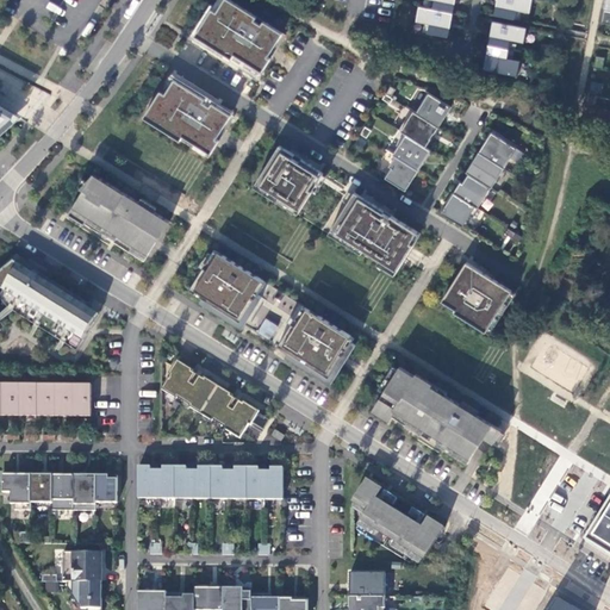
[(195,36),(210,44),(212,41),(230,51),(228,55),(232,58),(235,54),(262,72),(271,58),(268,56),(275,45),(282,32),(230,0),(224,0),(217,12),(212,8),(195,36)]
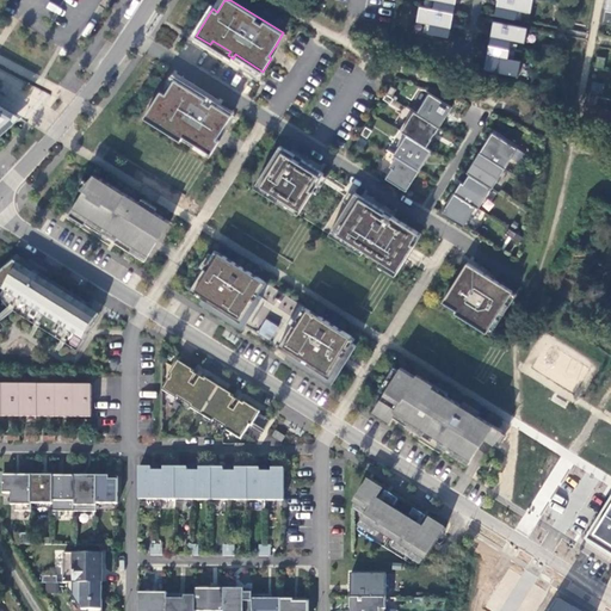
[(434,0),(433,8),(454,13),(456,0),(434,0)]
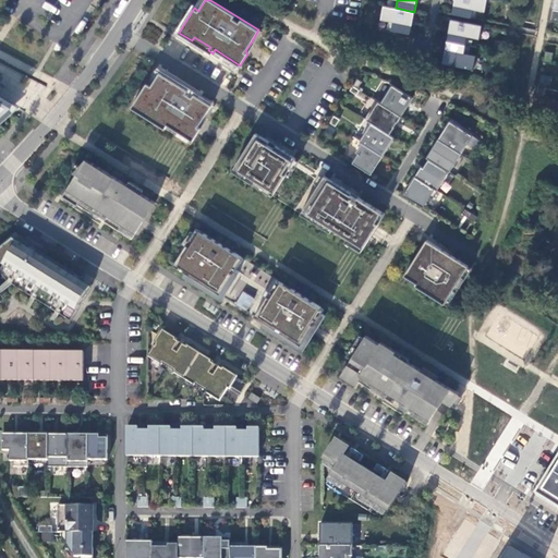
[(455,0),(452,13),(475,17),(476,10),(485,11),(486,0),(455,0)]
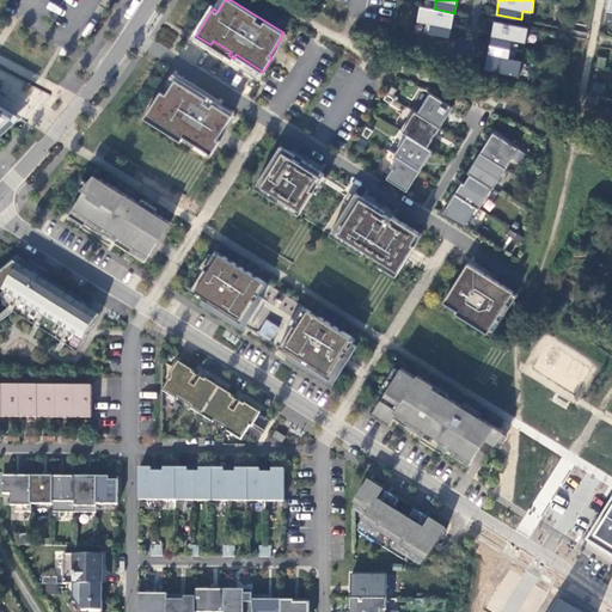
[(451,37),(454,13),(434,8),(421,6),(418,20),(427,23),(424,31),(451,37)]
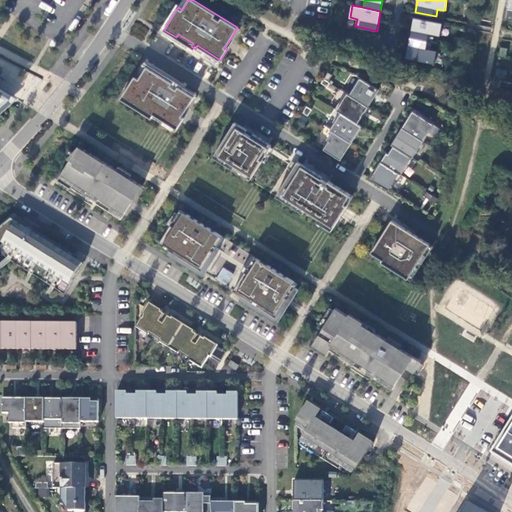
[(440,35),(442,23),(414,17),(410,37),(427,41),(429,33),(440,35)]
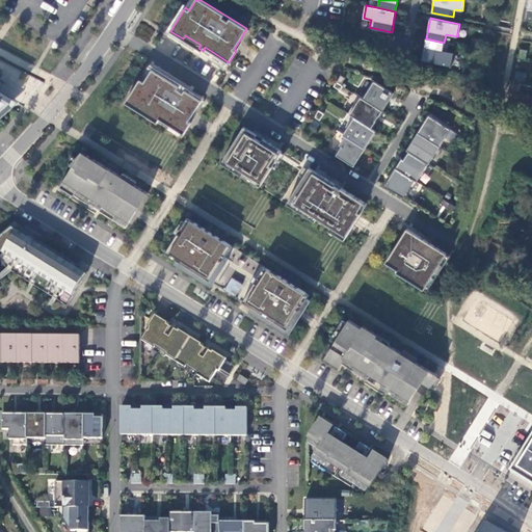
[(444,43),(426,38),(422,60),(451,65),(454,52),(447,51),(448,43),(444,43)]
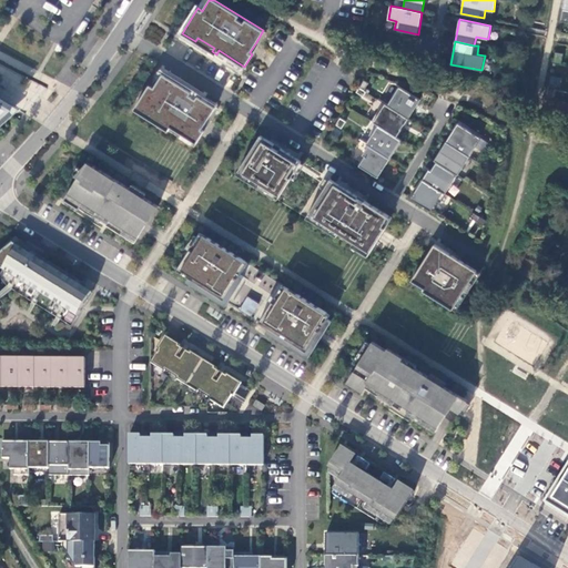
[(163,73),(154,88),(150,84),(134,109),(148,118),(150,114),(196,143),(200,138),(204,131),(202,129),(208,121),(215,107),(163,73)]
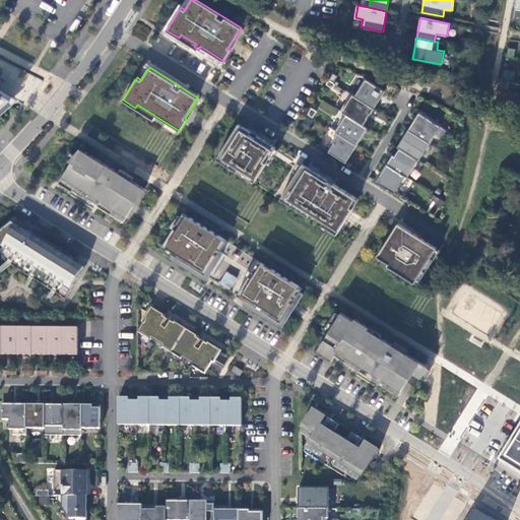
[(329,79),(333,82),(337,76),(333,73),(329,79)]
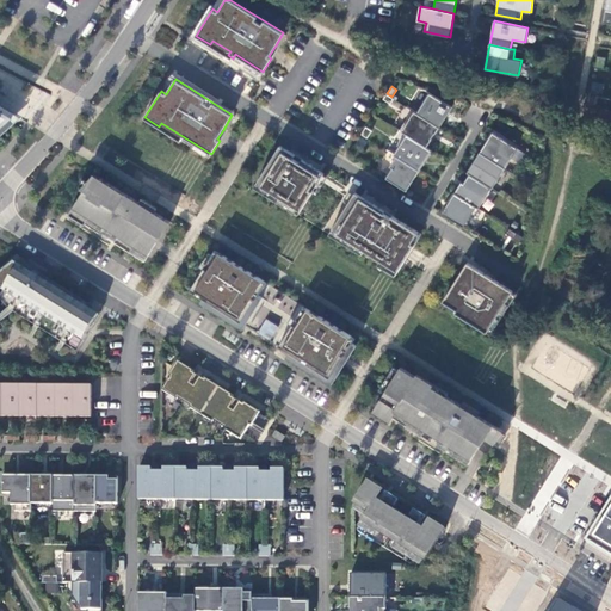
[(417,112),(439,127),(452,106),(430,92),(417,112)]
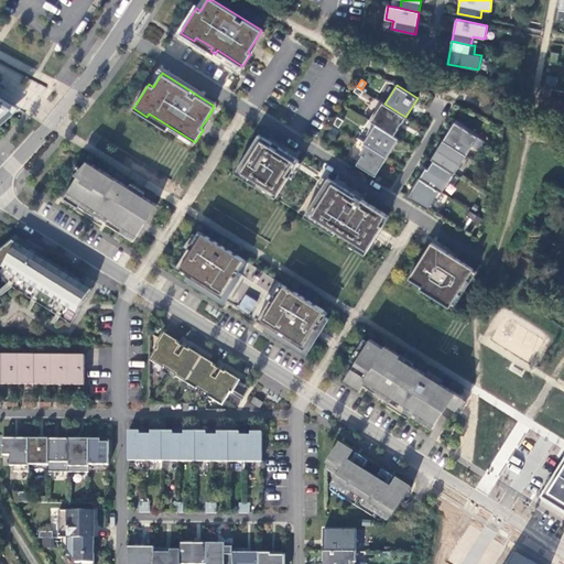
[(361,89),(357,86),(354,90),(360,95),(364,90),(361,89)]
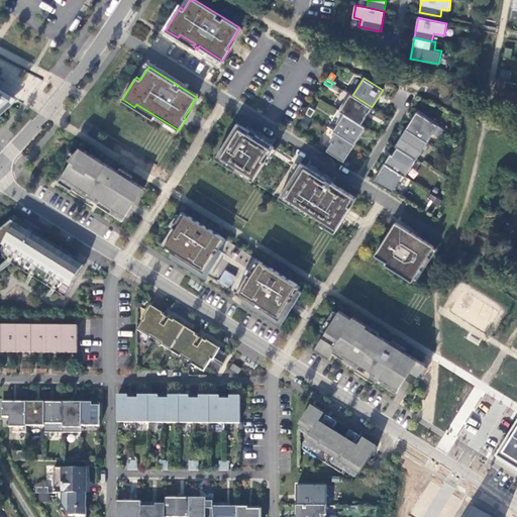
[(0,87),(0,98),(0,99),(2,101),(3,106),(0,111),(9,101),(14,96),(0,87)]
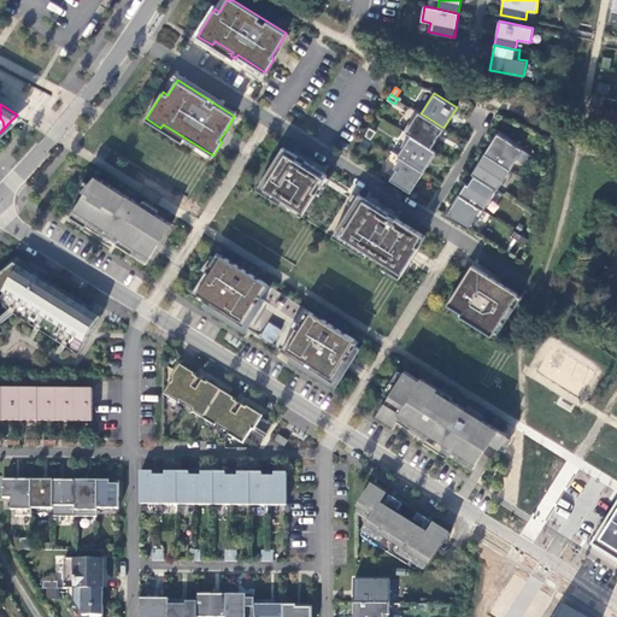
[(444,128),(421,113),(418,112),(405,133),(411,135),(430,148),(436,140),(435,140),(439,135),(444,128)]
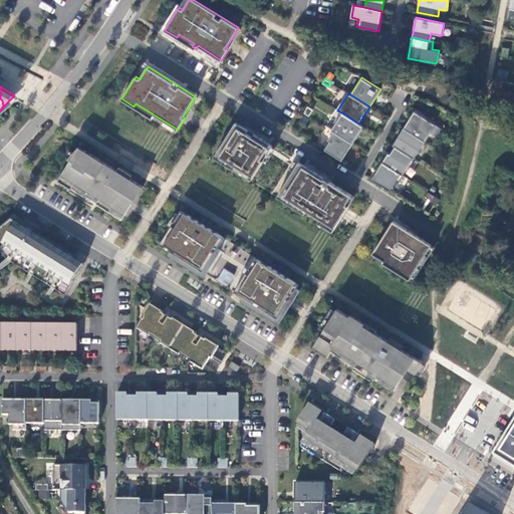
[(404,127),(425,142),(430,133),(428,131),(433,122),(415,111),(404,127)]
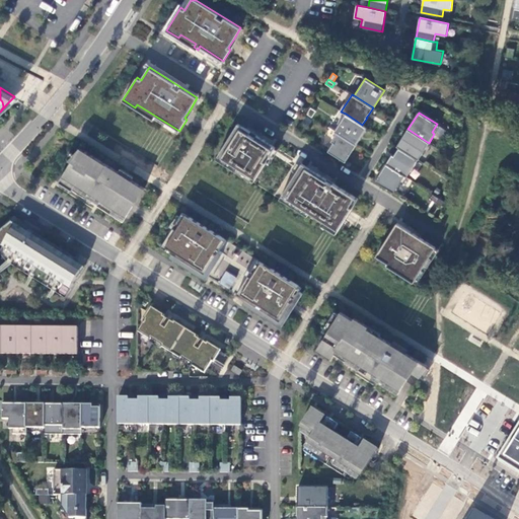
[(362,125),(346,114),(335,131),(337,132),(356,144),(367,128),(362,125)]
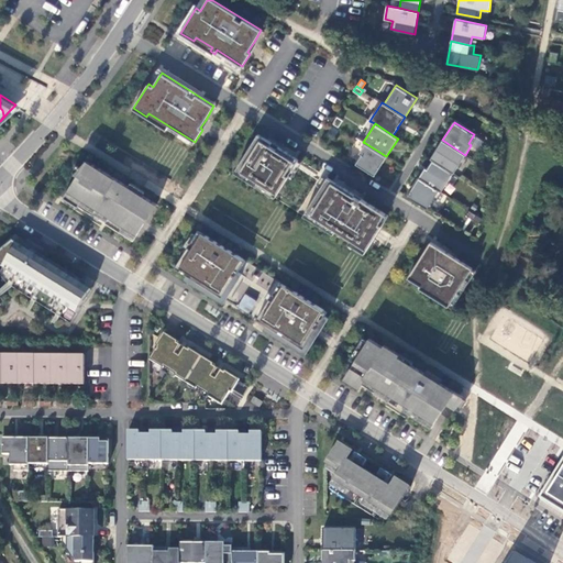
[(299,159),(258,133),(236,169),(277,195),(298,161),(299,159)]
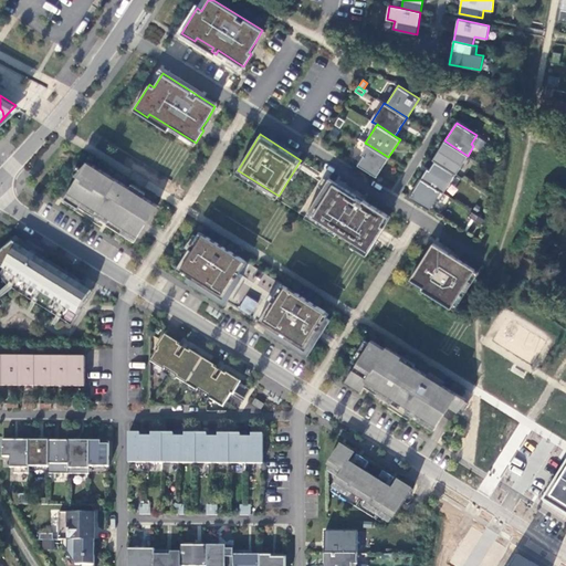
[(435,160),(456,174),(468,156),(444,140),(432,159),(435,160)]
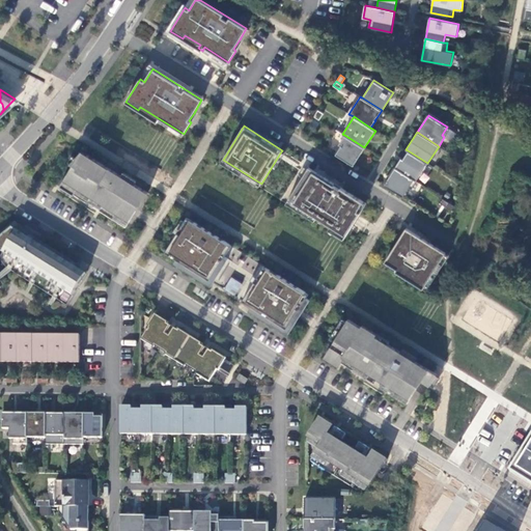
[(364,147),(344,135),(339,144),(341,145),(336,155),(353,165),(364,147)]
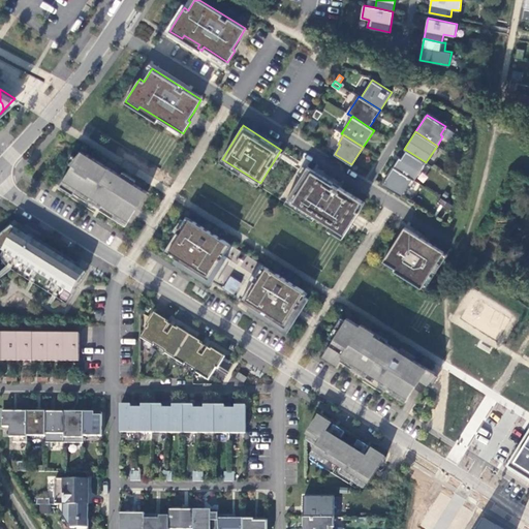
[(78,187),(129,220),(148,192),(82,150),(75,157),(79,159),(74,165),(73,164),(59,185),(73,194),(78,187)]
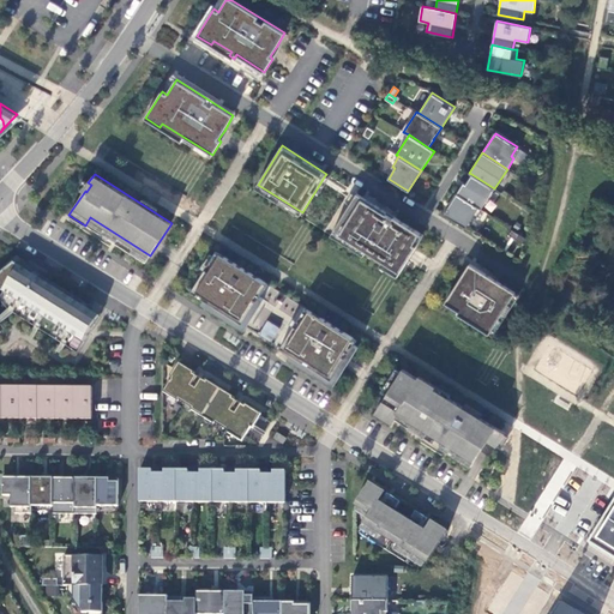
[(465,184),(464,182),(457,193),(481,209),(494,188),(471,174),(465,184)]
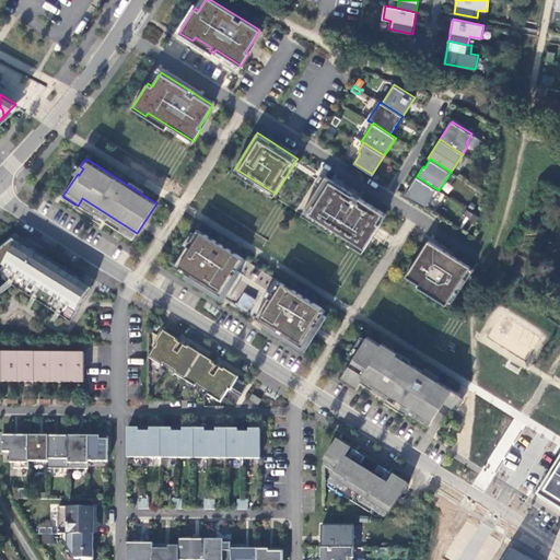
[(302,214),(312,220),(314,217),(356,242),(353,246),(362,253),(372,237),(377,229),(380,224),(377,222),(384,212),(328,177),(326,176),(302,214)]
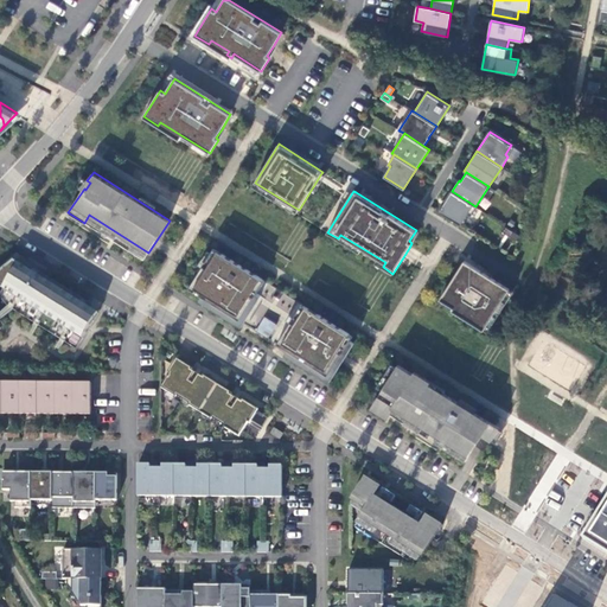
[(471,216),(477,208),(475,206),(452,191),(439,211),(460,224),(467,213),(471,216)]
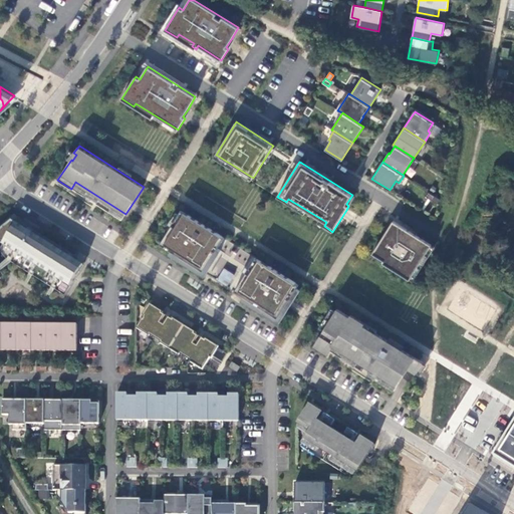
[(160,244),(203,271),(215,252),(211,249),(213,246),(218,249),(224,238),(181,211),(174,221),(176,222),(173,226),(172,225),(160,244)]
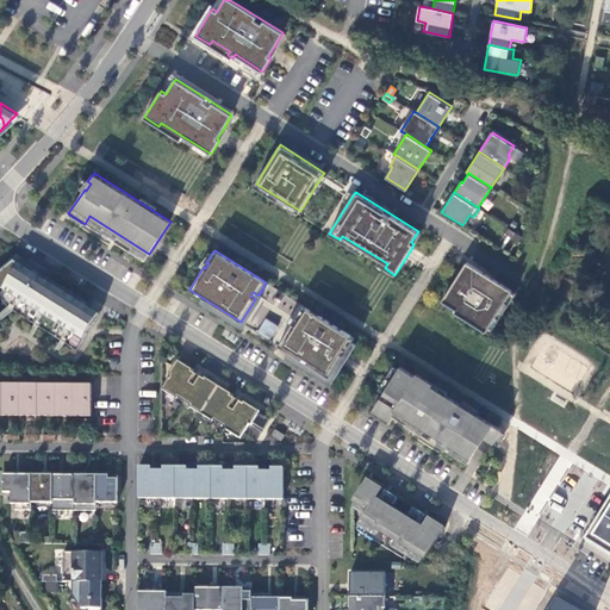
[(0,286),(4,290),(83,340),(99,316),(14,261),(0,272),(0,286)]
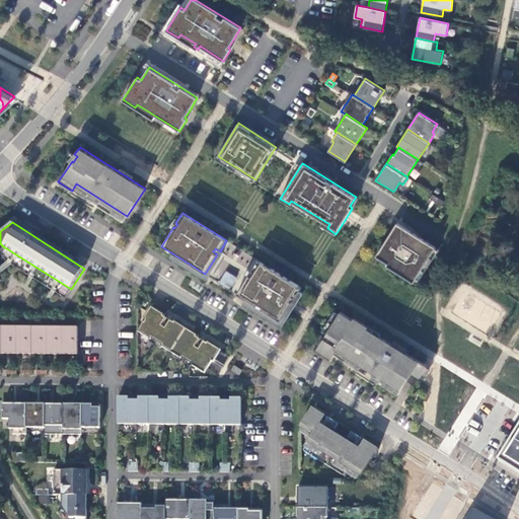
[(436,246),(396,222),(376,255),(375,257),(386,265),(386,266),(414,282),(436,246)]
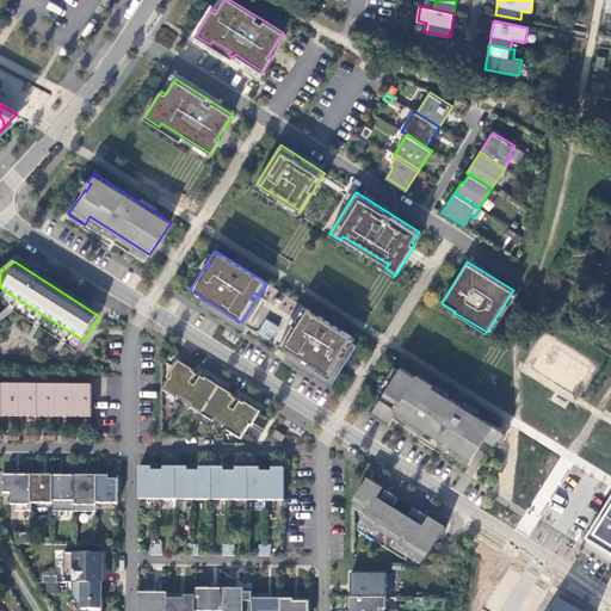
[(84,340),(4,290),(0,295),(0,296),(8,307),(76,350),(84,340)]
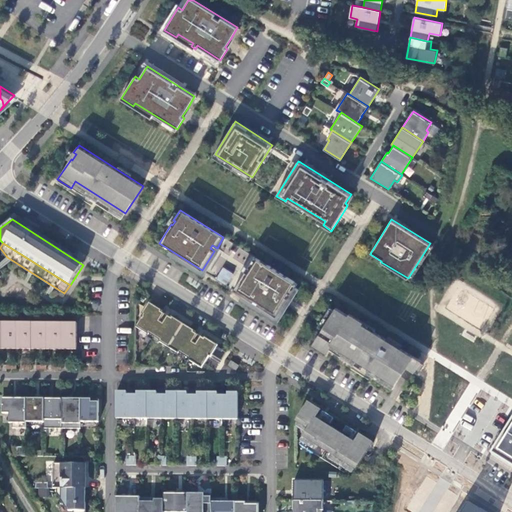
[(243,295),(277,317),(284,305),(287,301),(289,298),(288,297),(290,293),(291,294),(298,284),(255,256),(248,267),(252,270),(250,274),(245,271),(233,290),(243,295)]
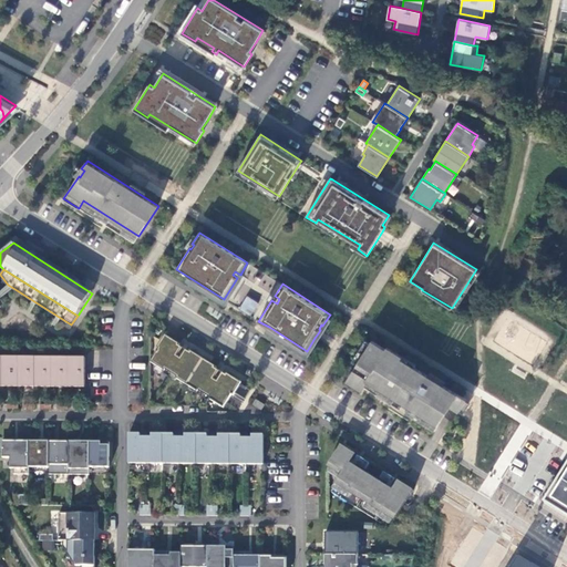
[(259,303),(248,296),(240,308),(253,315),(259,303)]
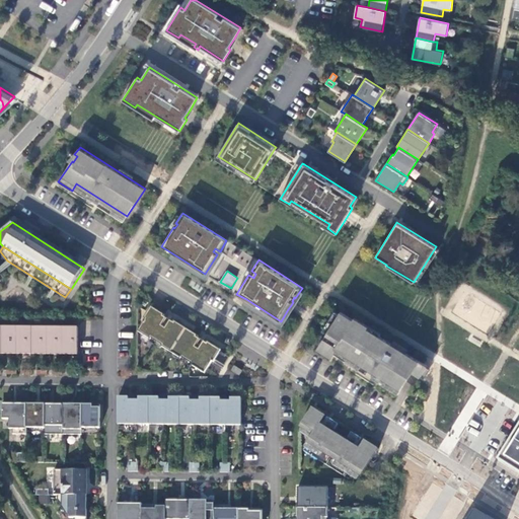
[(192,365),(205,373),(212,361),(214,362),(220,351),(221,351),(208,342),(207,343),(198,337),(199,336),(173,320),(173,321),(164,316),(164,314),(151,306),(144,318),(145,319),(138,330),(151,339),(162,345),(161,346),(180,358),(181,357),(193,364),(192,365)]
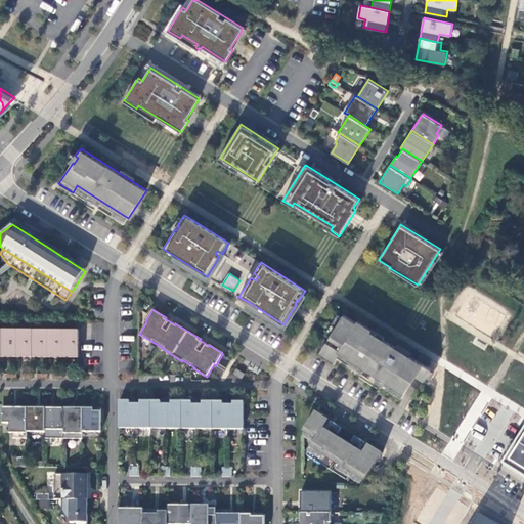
[(424,381),(431,368),(344,314),(321,350),(336,358),(340,352),(405,393),(416,376),(424,381)]
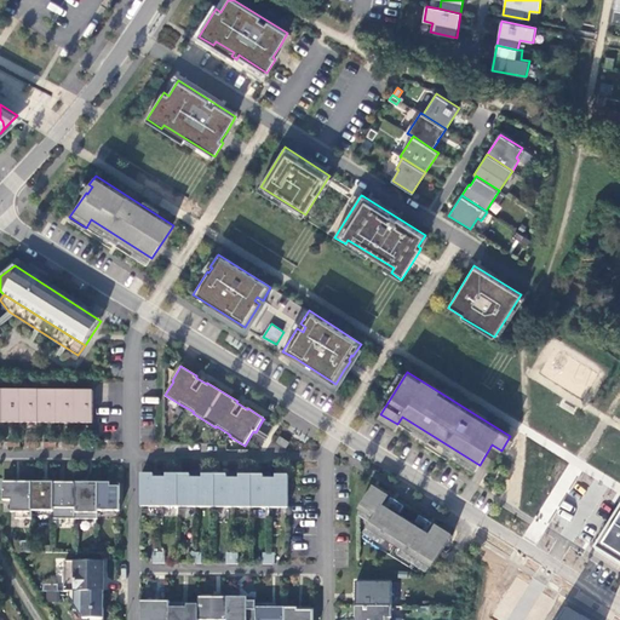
[(1,419),(21,419),(21,390),(3,390),(1,419)]
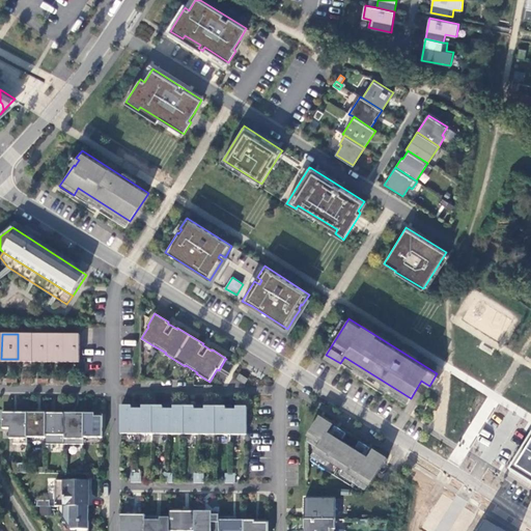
[(18,359),(33,360),(33,334),(18,334),(18,359)]
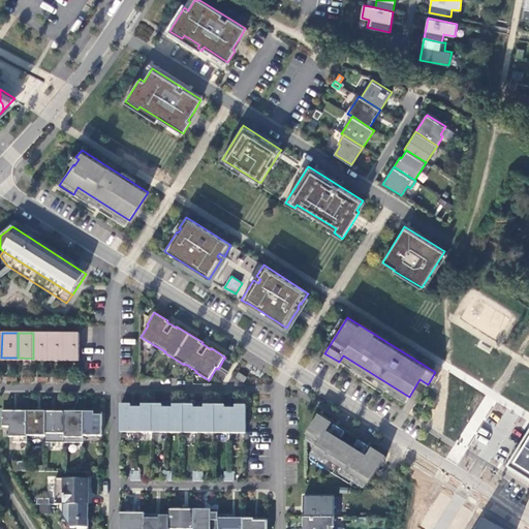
[(33,359),(49,359),(49,333),(33,333),(33,359)]
